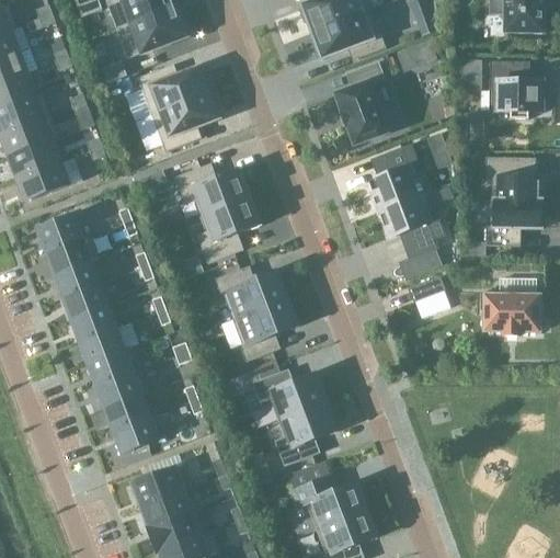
[(76,0),(82,15),(102,8),(99,0),(76,0)]
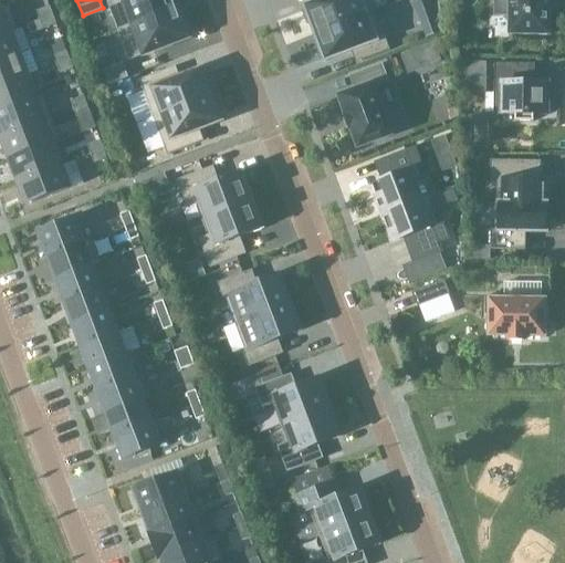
[(107,0),(118,29),(178,6),(176,0),(107,0)]
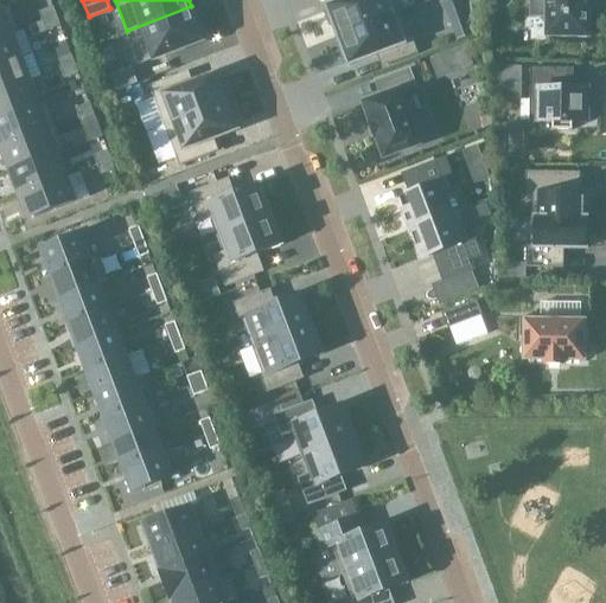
[(333,21),(338,33),(402,10),(399,0),(336,0),(326,4),(327,7),(324,8),(330,23),(333,21)]
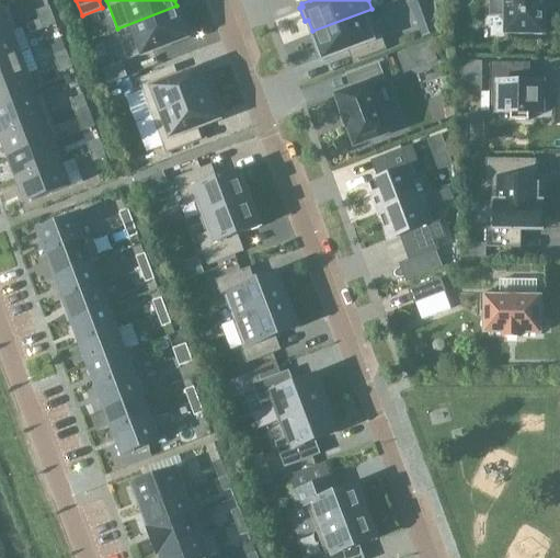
[(491,0),(491,11),(506,12),(505,32),(544,32),(544,0),(491,0)]
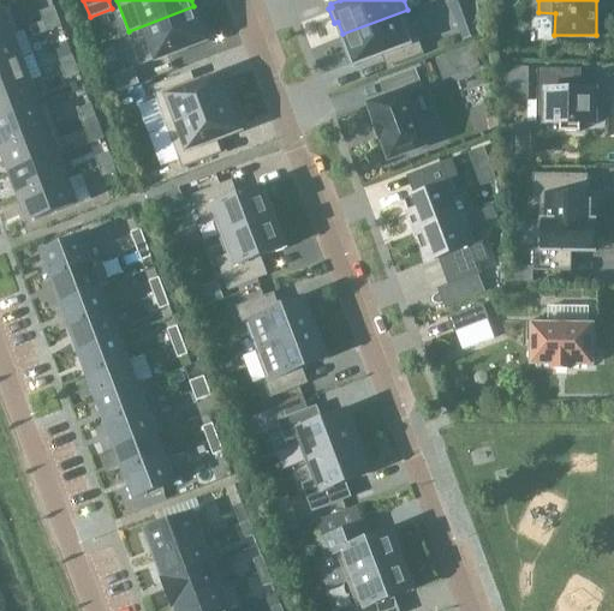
[(10,3),(0,6),(0,35),(11,31),(11,33),(19,29),(10,3)]
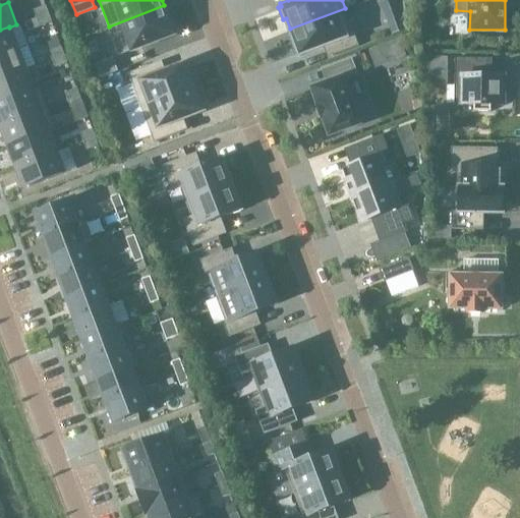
[(46,3),(34,8),(37,16),(49,11),(46,3)]
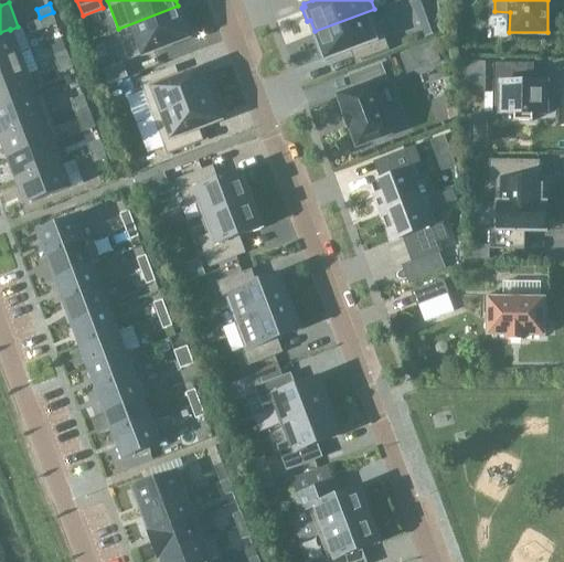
[(178,6),(118,29),(128,57),(193,33),(185,16),(182,17),(178,6)]
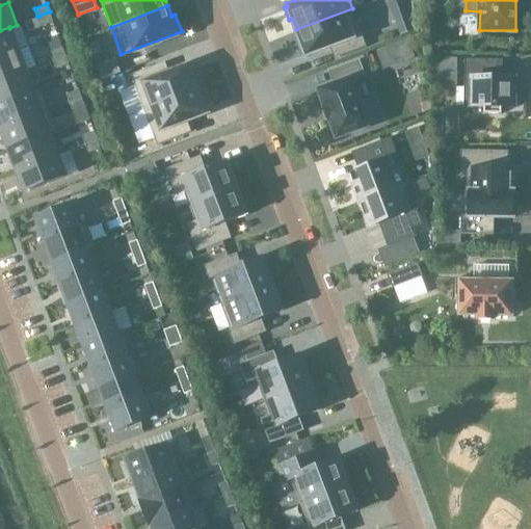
[(352,8),(296,29),(300,40),(296,41),(301,53),(304,52),(306,55),(336,44),(340,54),(366,45),(352,8)]
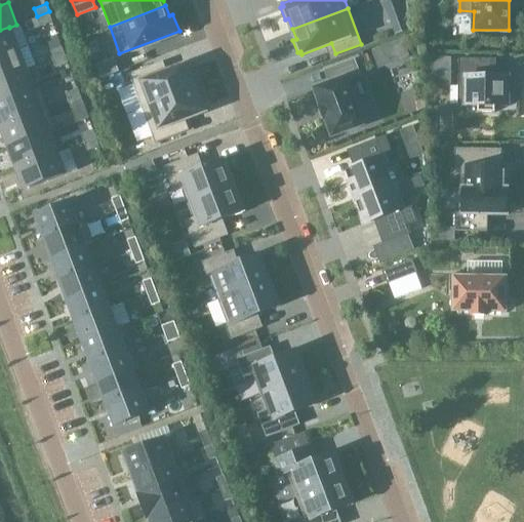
[(37,16),(40,25),(52,21),(49,11),(37,16)]
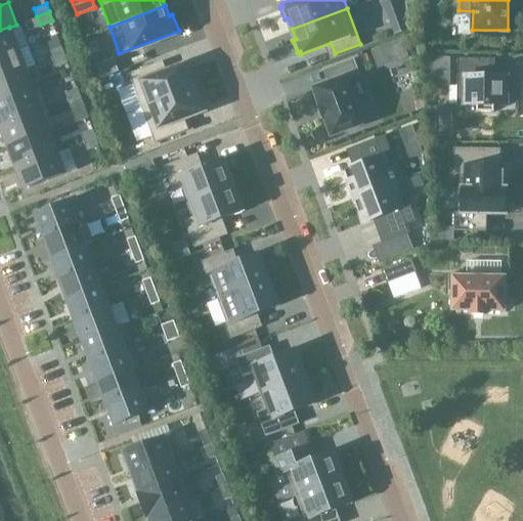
[(9,27),(0,30),(0,53),(16,47),(9,28),(9,27)]
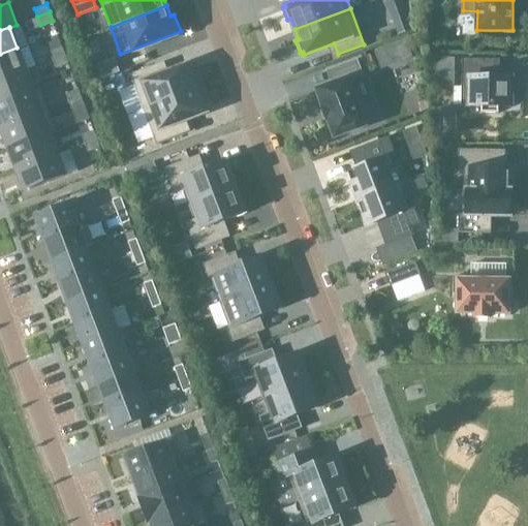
[(62,45),(50,50),(53,58),(65,54),(62,45)]
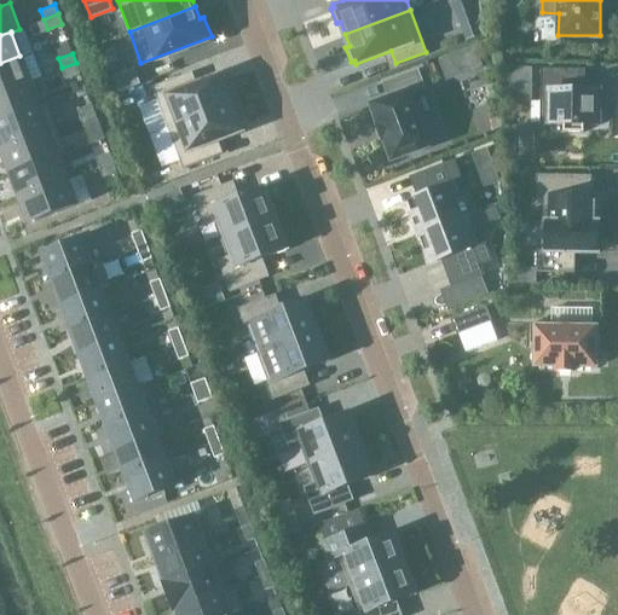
[(19,56),(0,63),(0,91),(29,81),(19,56)]
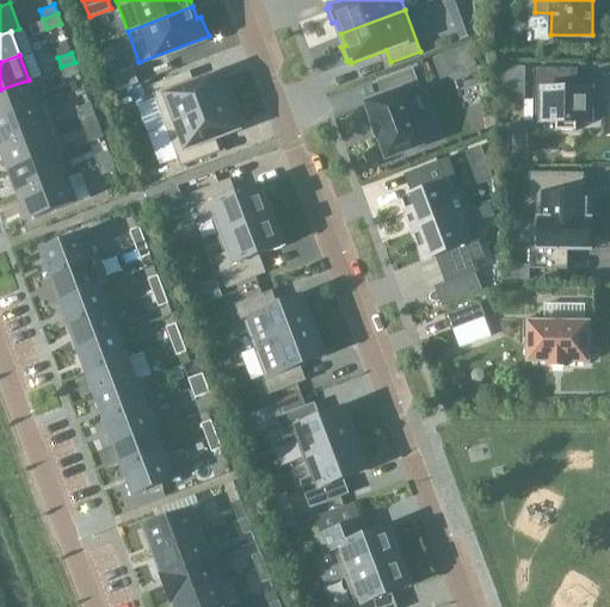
[(61,67),(65,78),(79,72),(75,62),(61,67)]
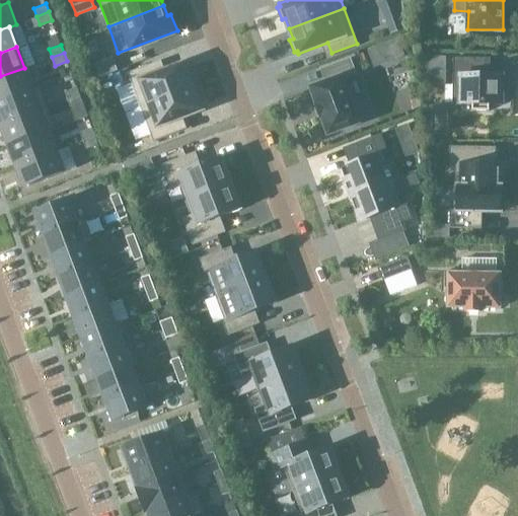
[(113,55),(93,62),(98,75),(118,68),(113,55)]
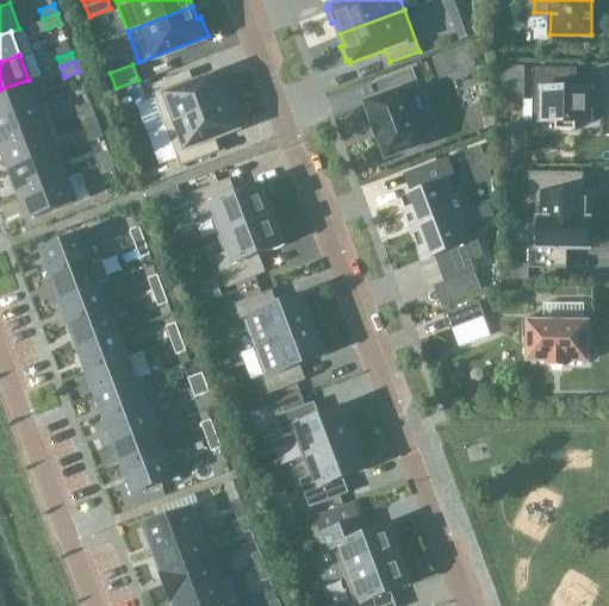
[(533,87),(532,87),(532,120),(555,120),(555,127),(576,127),(576,120),(590,120),(590,108),(596,108),(596,92),(590,92),(591,87),(570,87),(571,66),(533,66),(533,87)]
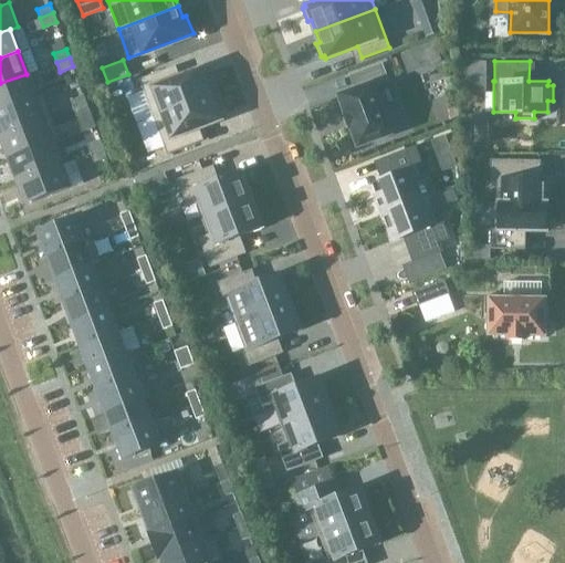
[(382,63),(351,74),(356,89),(339,94),(346,113),(351,127),(352,126),(358,145),(391,133),(373,83),(388,79),(382,63)]
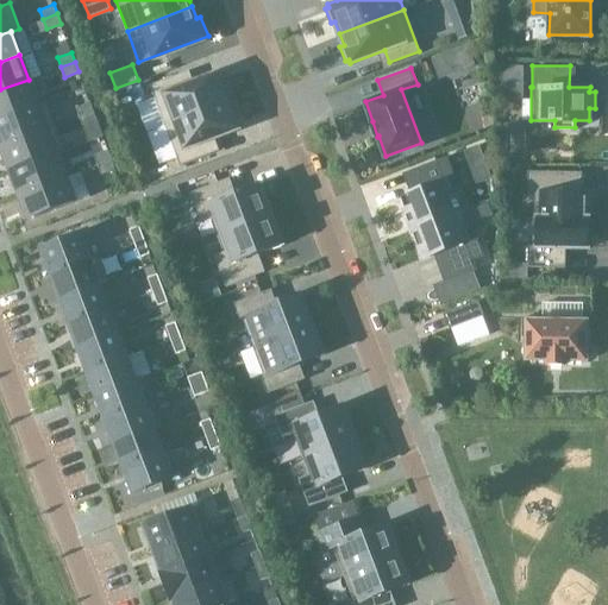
[(181,71),(150,83),(165,124),(227,100),(217,74),(186,84),(181,71)]
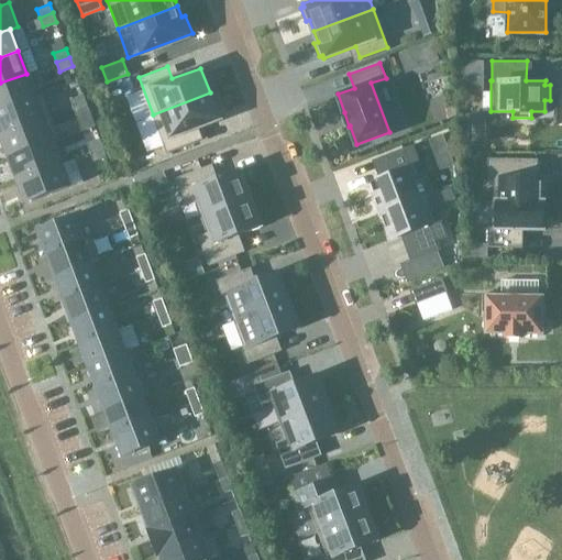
[(26,74),(0,83),(0,108),(35,96),(34,95),(26,74)]
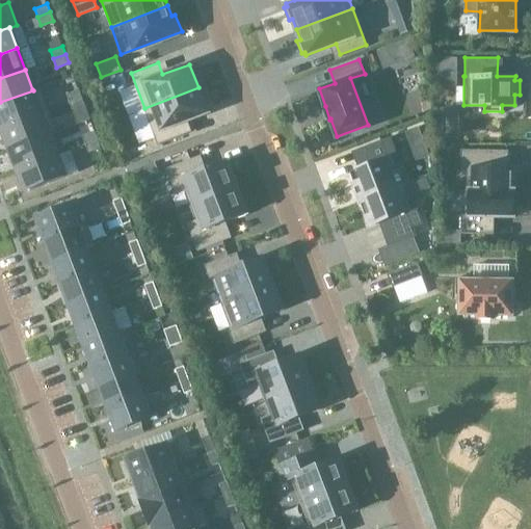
[(33,90),(0,102),(0,122),(2,126),(48,108),(40,86),(32,89),(33,90)]
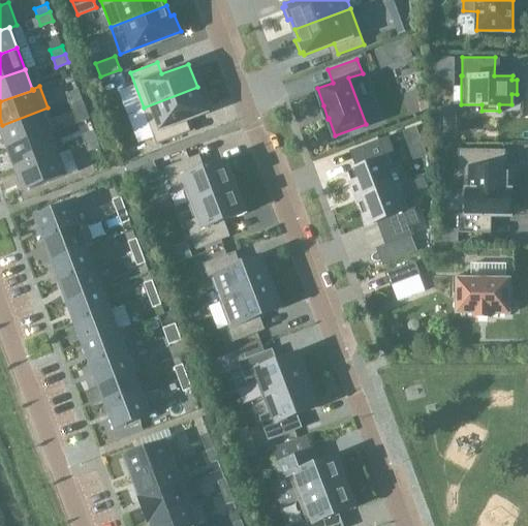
[(78,87),(65,91),(68,100),(81,95),(78,87)]
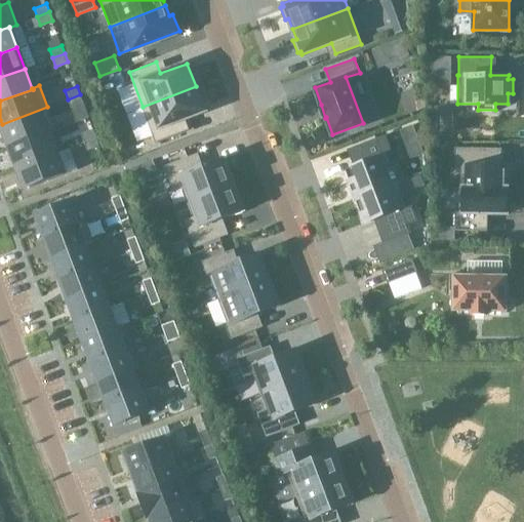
[(196,86),(143,107),(155,141),(182,131),(177,120),(204,110),(196,86)]
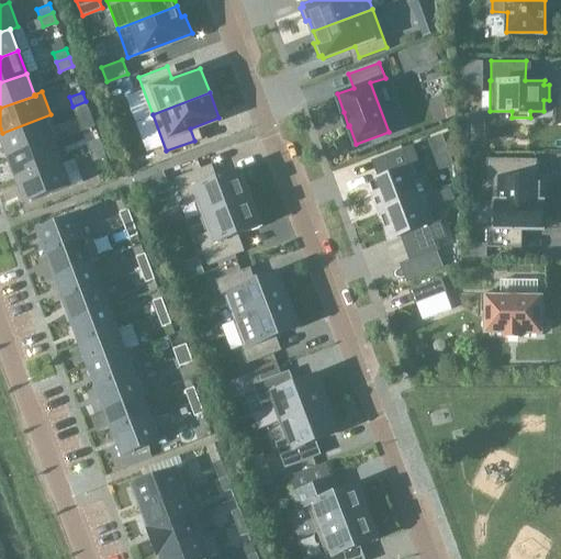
[(73,107),(76,115),(89,110),(86,101),(73,107)]
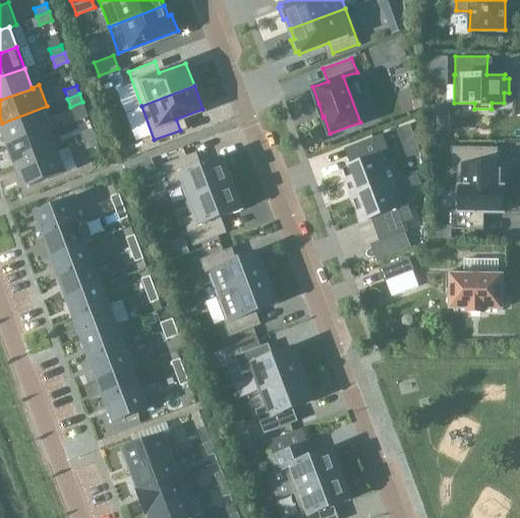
[(47,106),(2,123),(9,144),(48,129),(48,130),(55,127),(47,106)]
